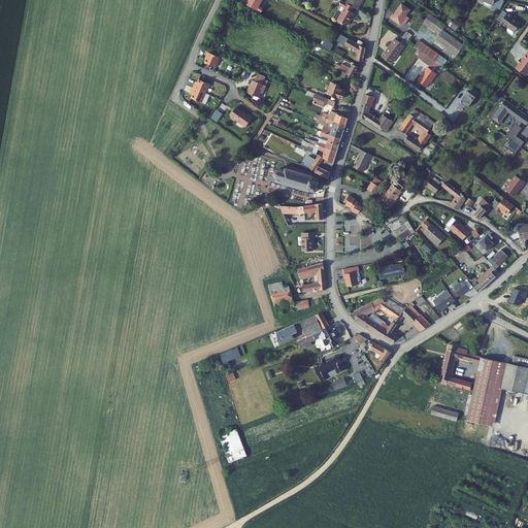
[(248,0),(246,4),(261,12),(264,8),(260,6),(262,0),(248,0)]
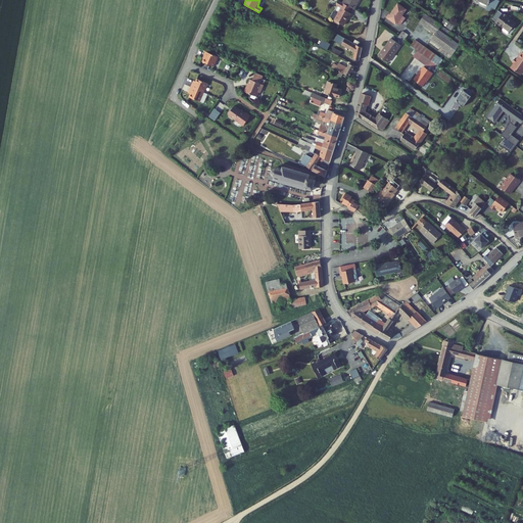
[(338,0),(336,0),(335,3),(341,6),(337,12),(334,19),(334,20),(339,24),(339,22),(343,25),(345,20),(345,19),(346,17),(347,17),(348,18),(351,13),(347,11),(350,6),(341,2),(338,0)]
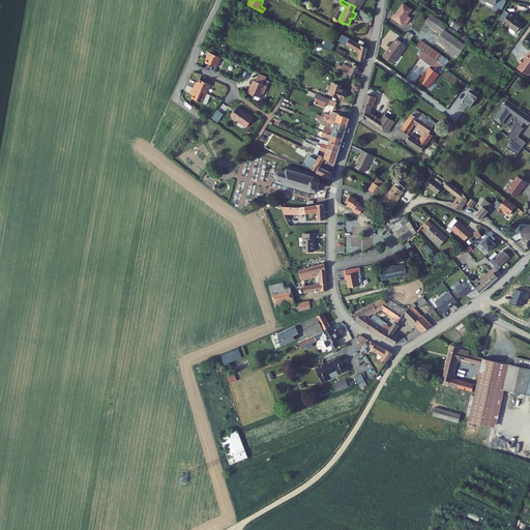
[(496,9),(500,0),(480,0),(494,6),(493,7),(496,9)]
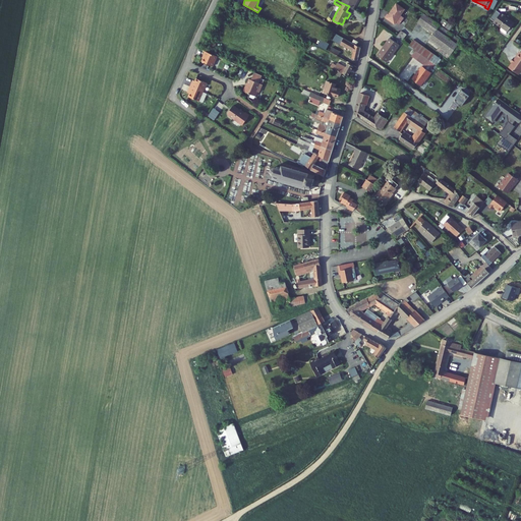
[(396,26),(398,24),(399,25),(401,26),(406,20),(402,17),(406,12),(398,6),(390,17),(390,16),(387,19),(396,26)]
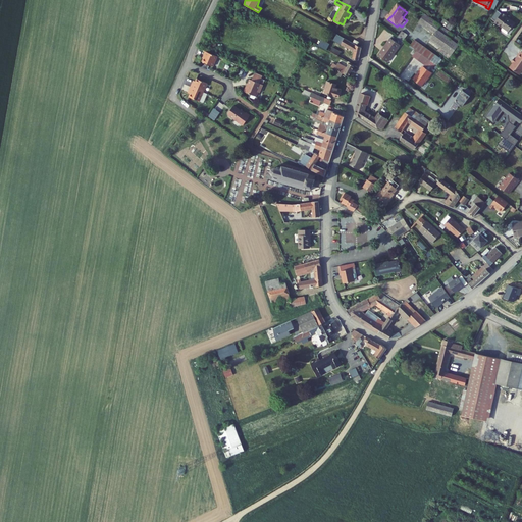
[(507,33),(513,25),(509,22),(506,19),(506,18),(501,14),(492,23),(500,30),(501,28),(507,33)]
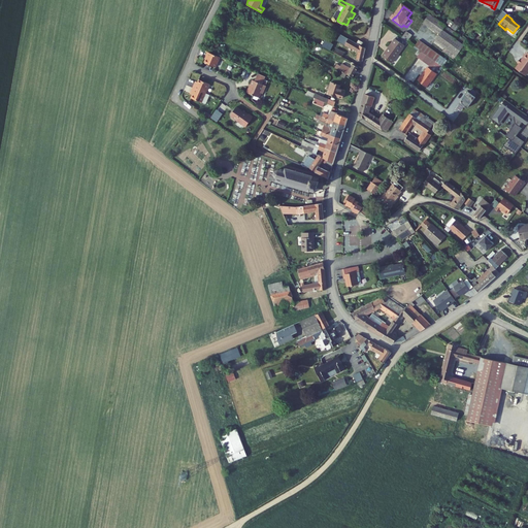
[(425,24),(441,36),(439,38),(437,41),(455,54),(458,57),(468,43),(431,15),(425,24)]
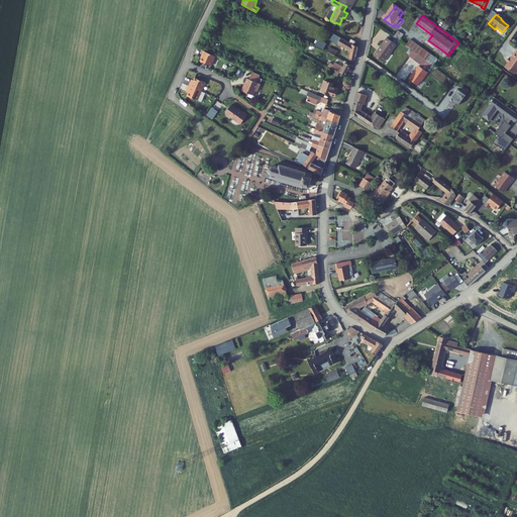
[(396,38),(401,42),(403,39),(405,36),(401,32),(396,38)]
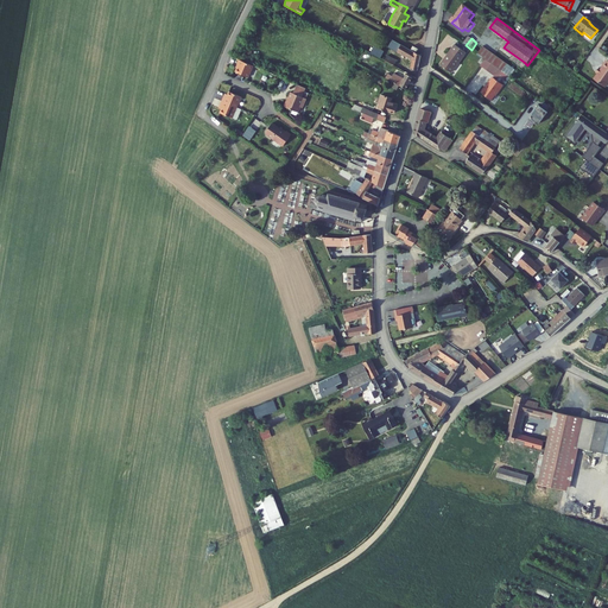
[(417,54),(415,52),(410,49),(398,43),(394,50),(410,59),(409,68),(417,69),(420,55),(417,54)]
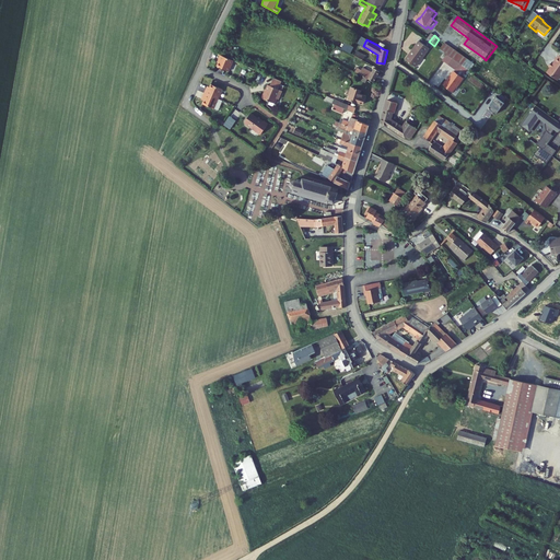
[(416,68),(430,50),(424,46),(420,43),(406,61),(416,68)]
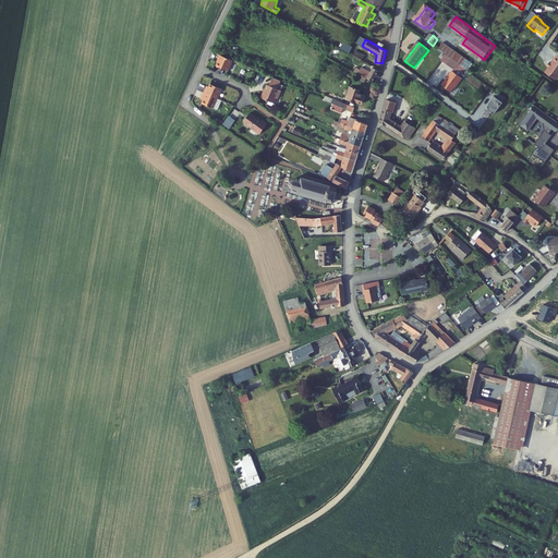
[(445,56),(469,73),(471,70),(474,67),(444,44),(439,51),(445,56)]
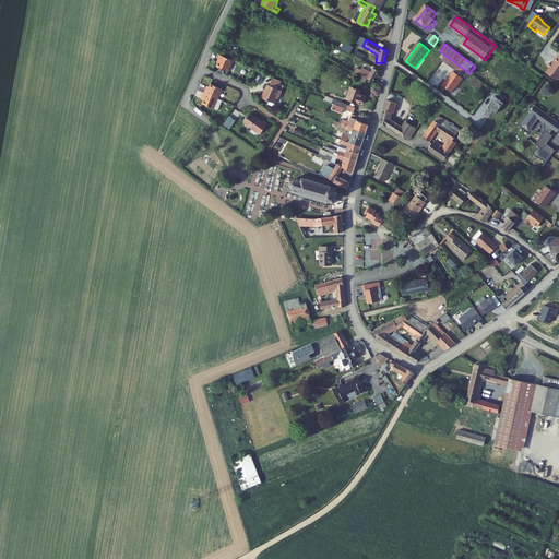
[(363,55),(354,50),(351,55),(359,59),(363,55)]
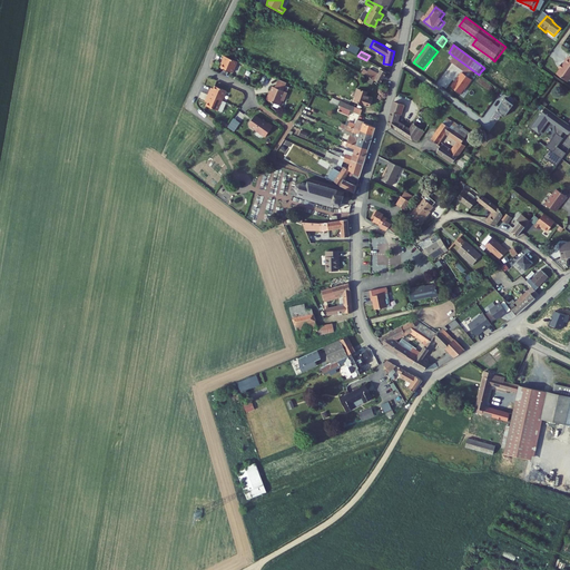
[(238,61),(225,55),(223,60),(225,60),(222,67),(234,71),(238,61)]
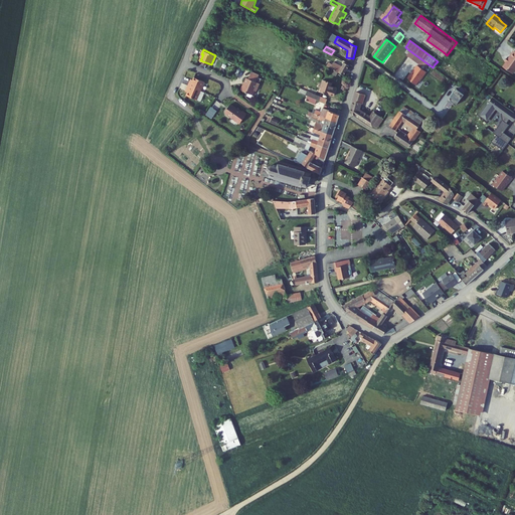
[(505,62),(506,63),(503,68),(513,76),(514,73),(514,52),(509,60),(507,58),(505,62)]
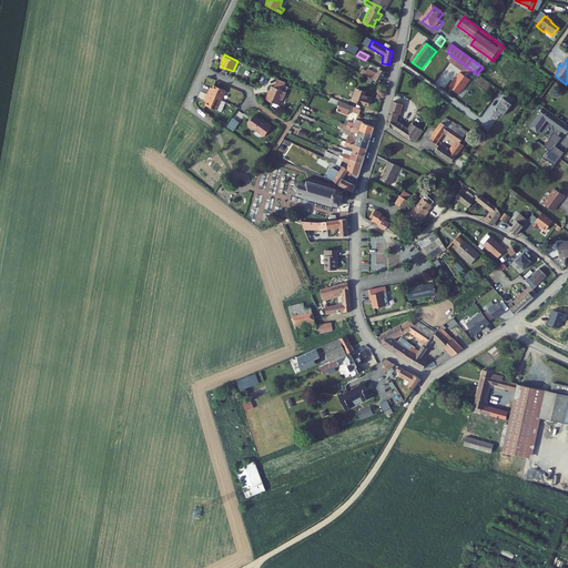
[(366,71),(364,75),(366,78),(373,81),(379,84),(385,73),(382,71),(378,70),(375,77),(366,71)]
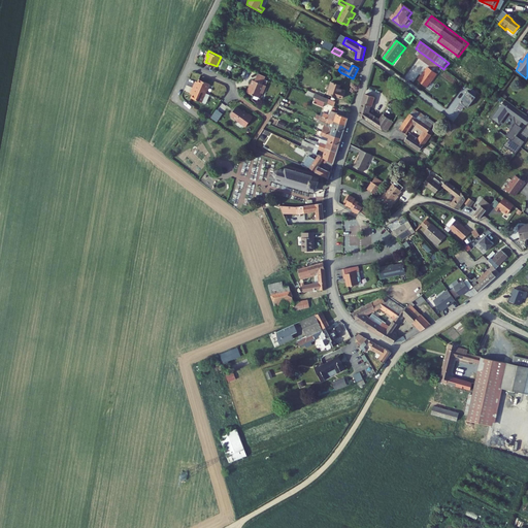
[(434,83),(434,80),(438,76),(428,69),(425,75),(425,76),(423,78),(422,78),(418,83),(428,90),(431,85),(432,85),(434,83)]
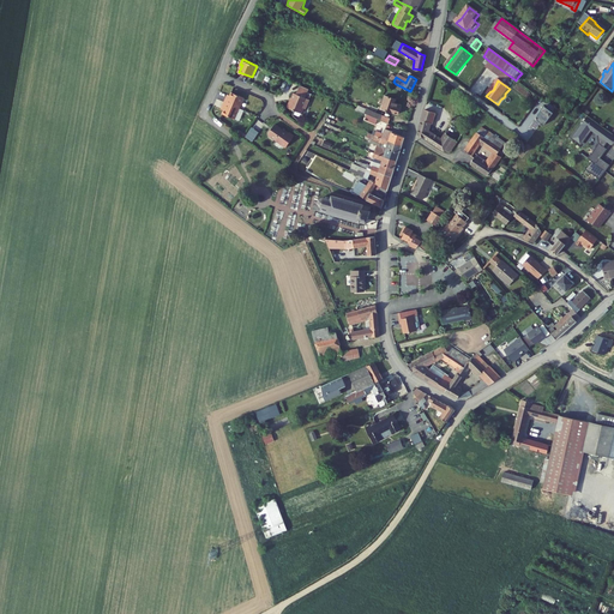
[(309,89),(301,85),(298,94),(295,92),(290,101),(290,100),(287,106),(301,113),(304,108),(306,109),(309,100),(306,97),(309,89)]
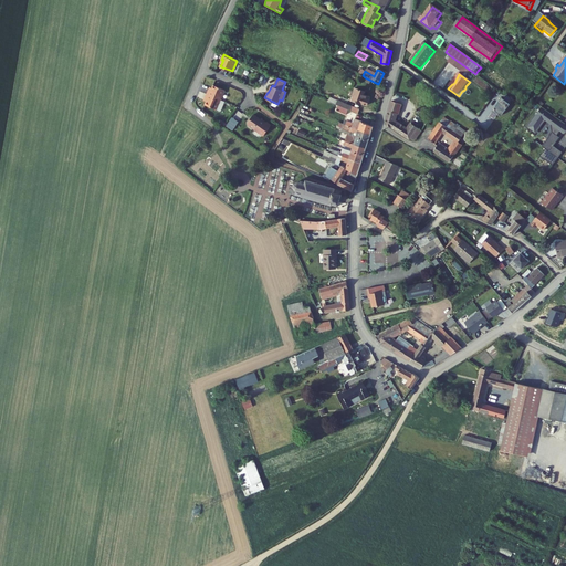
[(209,90),(207,94),(220,100),(224,90),(213,85),(212,87),(211,91),(209,90)]
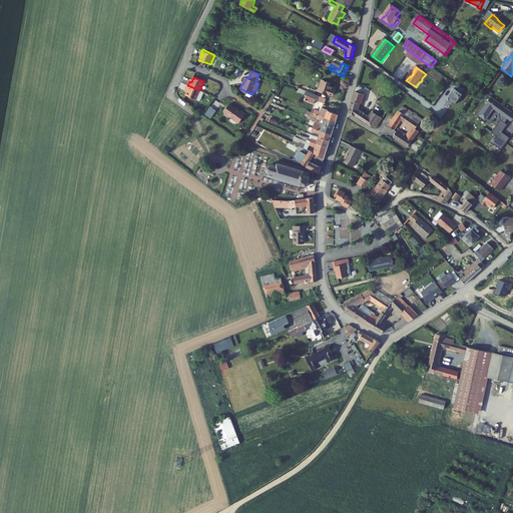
[(336,95),(337,93),(336,92),(336,91),(335,91),(336,88),(331,86),(331,84),(322,81),(321,85),(323,86),(321,90),(320,92),(334,97),(334,96),(336,95)]
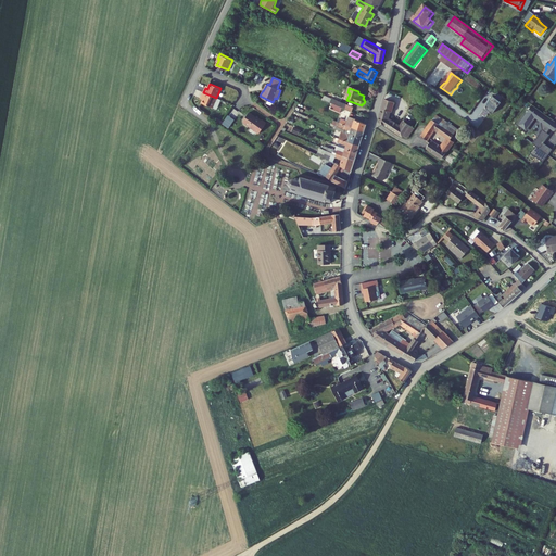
[(216,98),(203,92),(202,96),(204,97),(203,100),(201,103),(212,108),(216,98)]
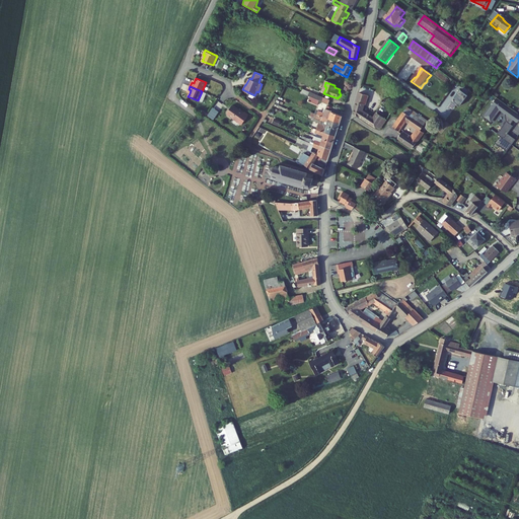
[(461,90),(458,89),(451,101),(460,106),(469,90),(463,86),(461,90)]
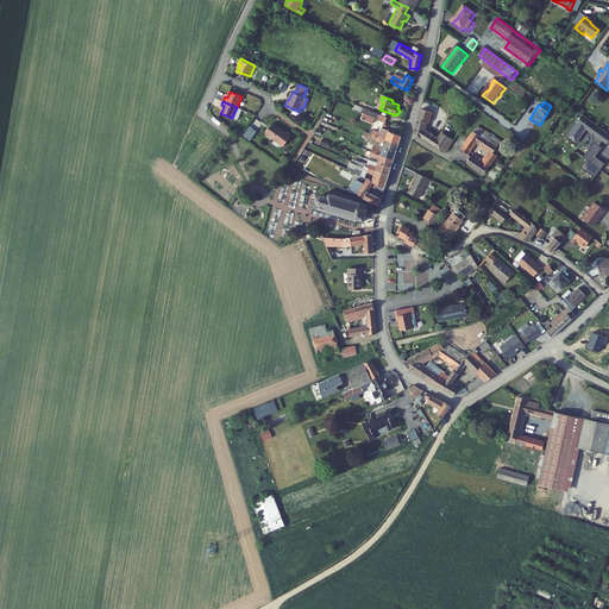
[(355,111),(377,121),(378,119),(380,117),(357,107),(355,111)]
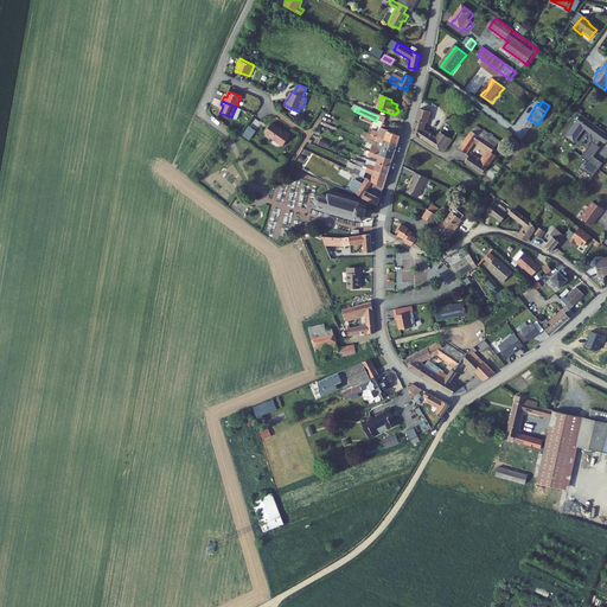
[(448,139),(442,134),(439,140),(422,128),(428,109),(421,107),(414,133),(440,151),(441,149),(445,153),(453,142),(448,139)]
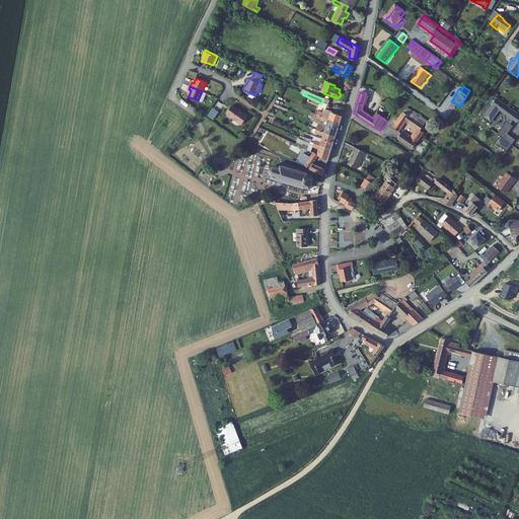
[(518,117),(498,100),(484,119),(491,124),(500,113),(506,117),(507,125),(497,137),(504,142),(507,137),(514,129),(511,127),(514,123),(518,117)]
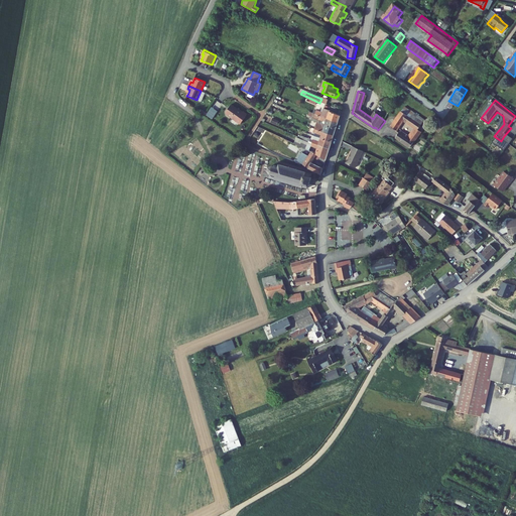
[(413,112),(416,109),(408,103),(405,106),(413,112)]
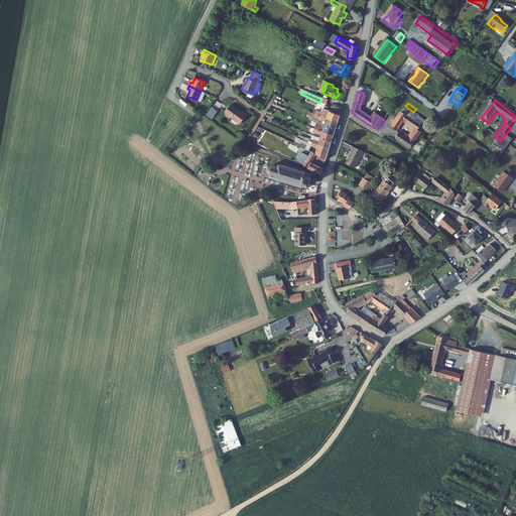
[(236,121),(242,113),(231,105),(226,112),(226,114),(236,121)]
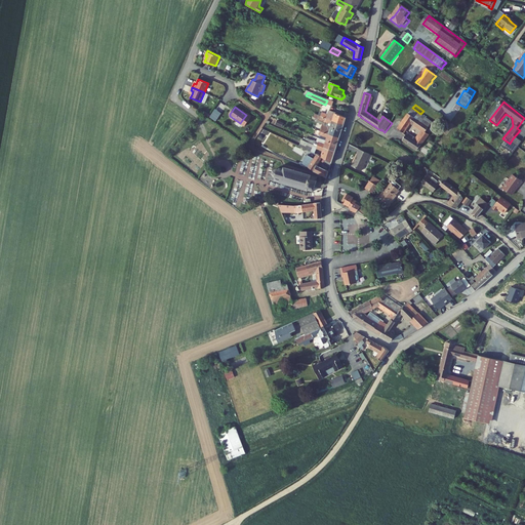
[(215,121),(221,113),(215,108),(209,117),(215,121)]
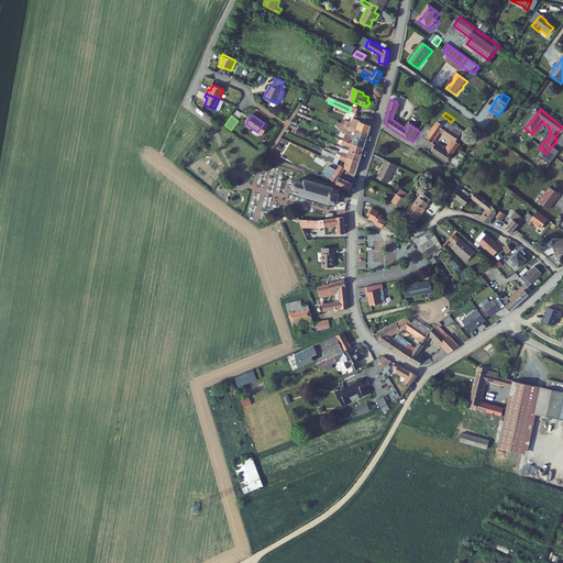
[(462,133),(450,124),(451,122),(442,116),(427,139),(429,141),(432,143),(440,132),(443,134),(445,131),(455,139),(445,153),(433,144),(429,150),(448,162),(461,143),(457,140),(462,133)]
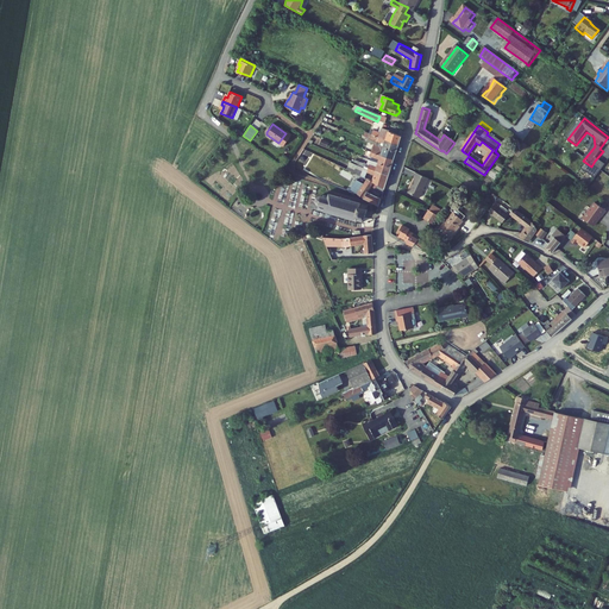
[(380,140),(399,145),(401,138),(388,135),(389,132),(382,129),(380,133),(372,131),(370,136),(371,136),(380,140)]
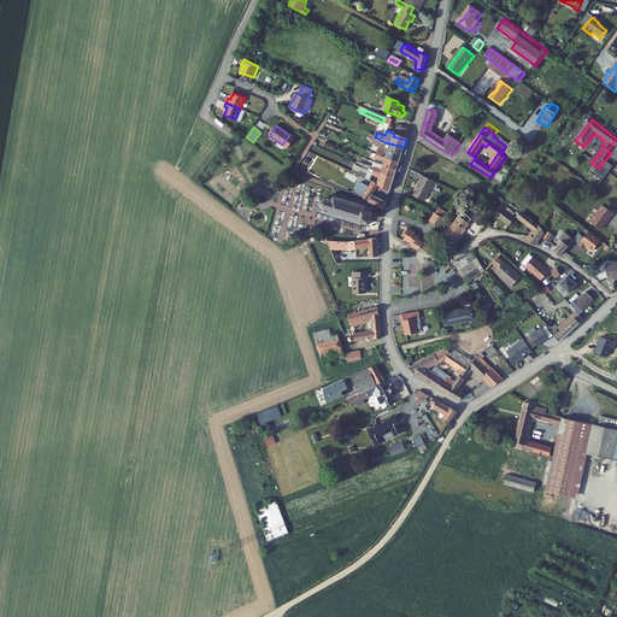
[(494,134),(493,136),(506,146),(511,140),(498,130),(494,134)]
